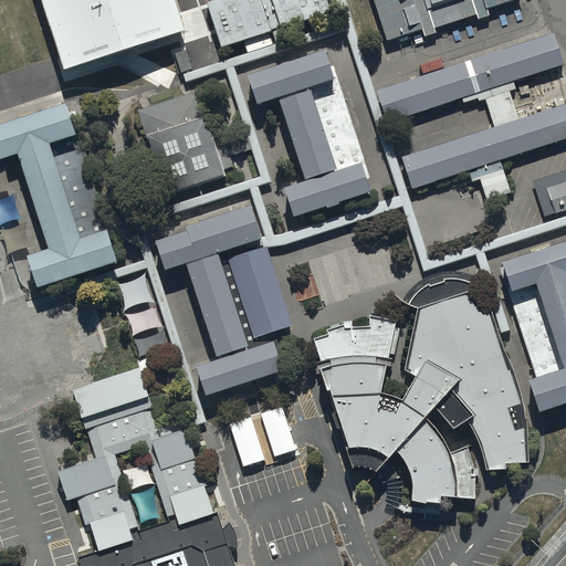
[(41,0),(63,67),(184,29),(174,0),(41,0)]
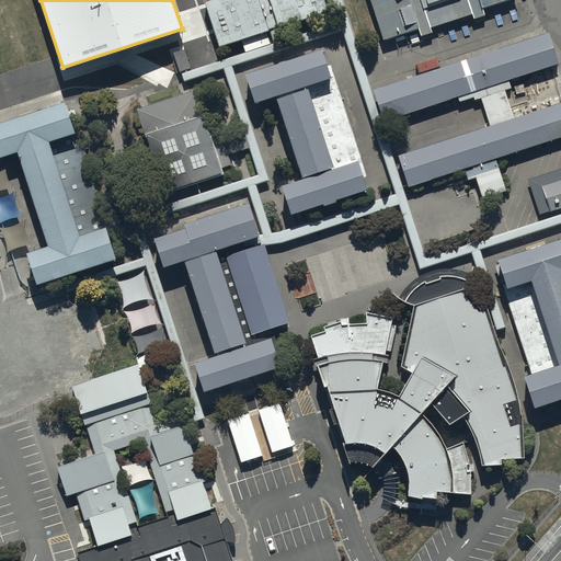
[(329,13),(323,0),(219,0),(206,4),(219,48),(329,13)]
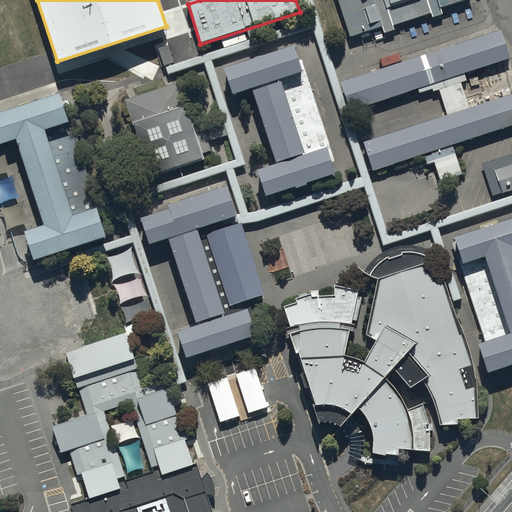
[(334,0),(346,39),(348,44),(480,4),(479,0),(334,0)]
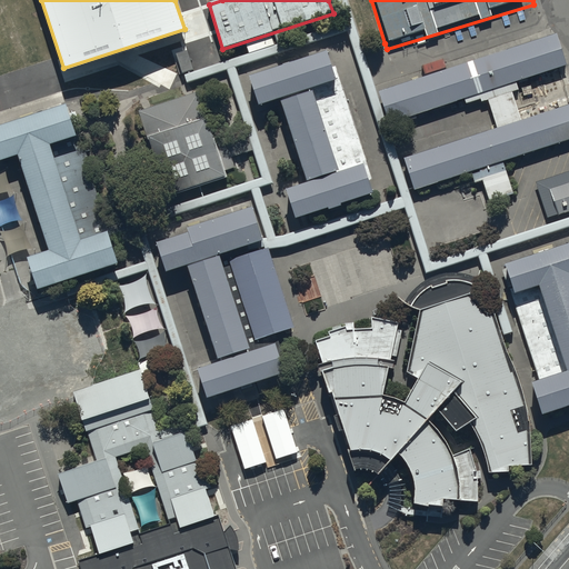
[(555,33),(376,91),(386,123),(485,91),(498,131),(405,161),(415,192),(568,141),(568,102),(520,118),(511,88),(568,71),(555,33)]
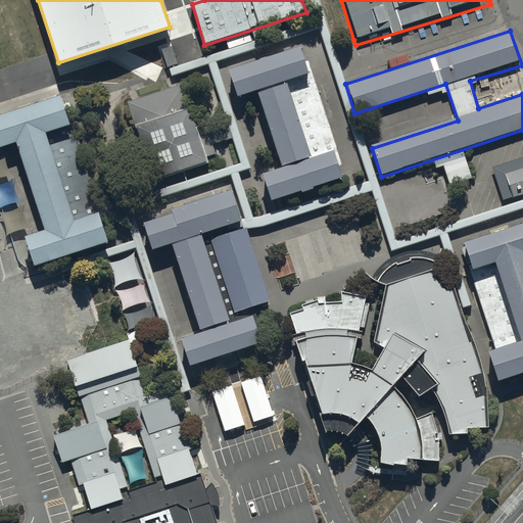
[(301,49),(231,72),(240,97),(258,91),(284,169),(264,175),(273,201),(343,179),(334,151),(313,158),(288,82),(311,75),(301,49)]
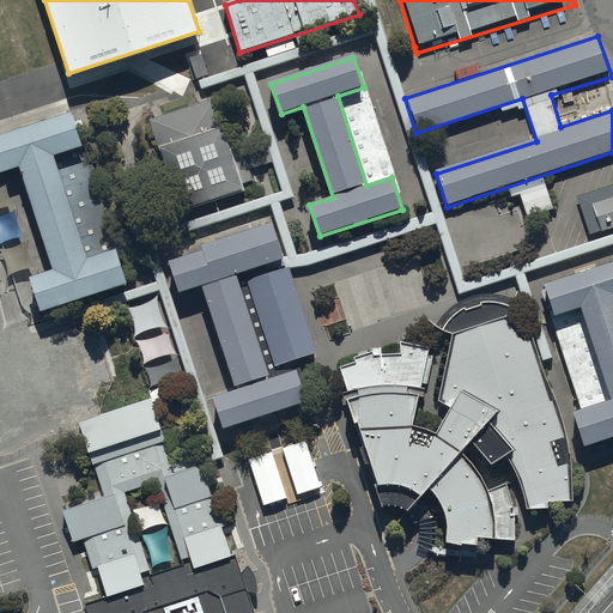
[(392,177),(364,87),(338,96),(366,186),(392,177)]
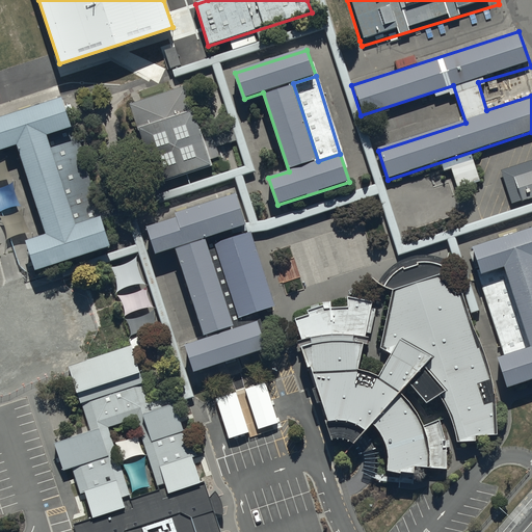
[(155,184),(212,165),(186,85),(129,104),(155,184)]
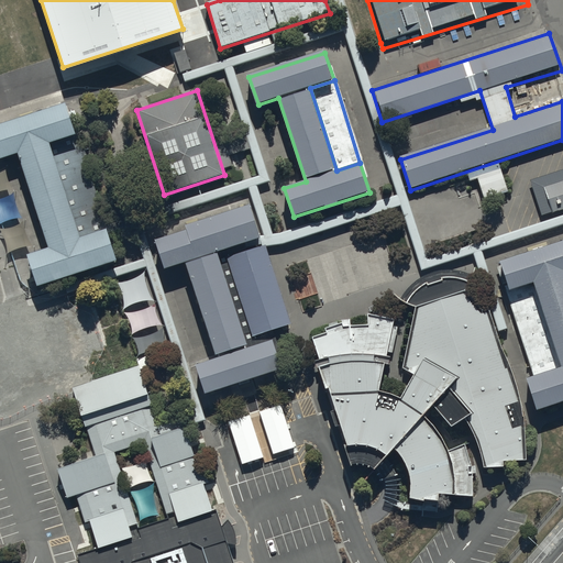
[(64,103),(0,123),(0,159),(15,155),(46,249),(26,255),(36,286),(114,260),(105,230),(77,239),(47,144),(74,135),(64,103)]
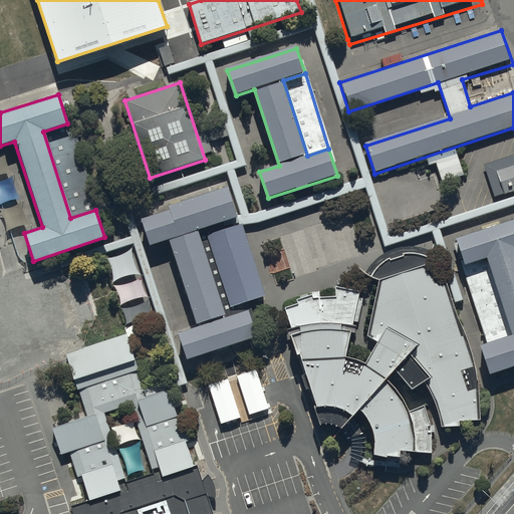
[(95,210),(67,123),(43,132),(70,218),(95,210)]
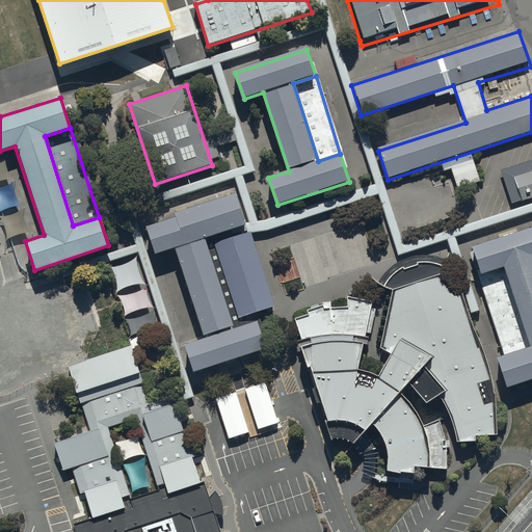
[(531,167),(513,175),(522,201),(531,196),(531,167)]
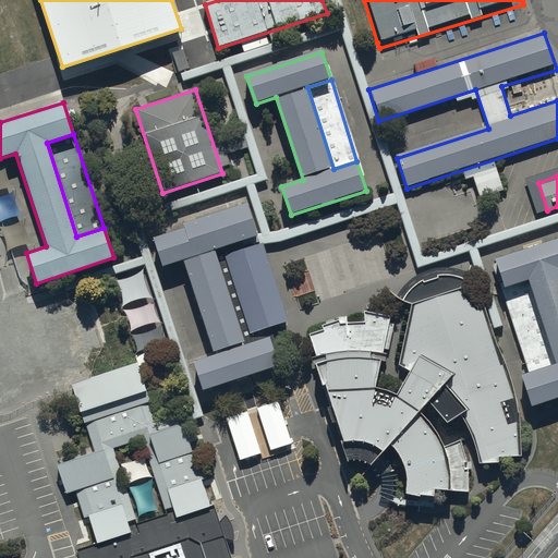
[(154,235),(164,267),(184,261),(215,356),(194,363),(204,395),(283,368),(274,337),(249,346),(217,250),(258,237),(249,205),(154,235)]
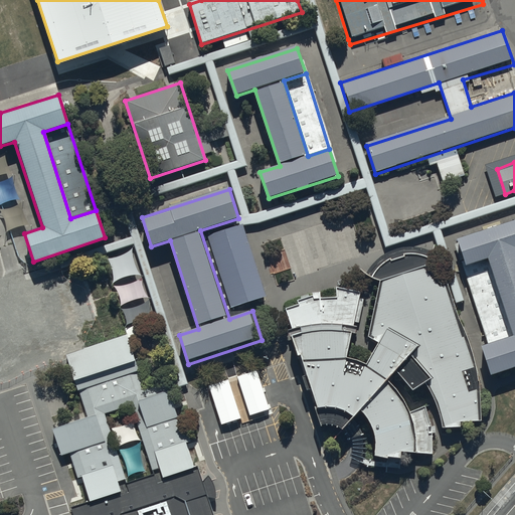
[(480,346),(489,375),(514,367),(514,220),(455,240),(464,266),(487,259),(512,335),(490,343),(480,346)]
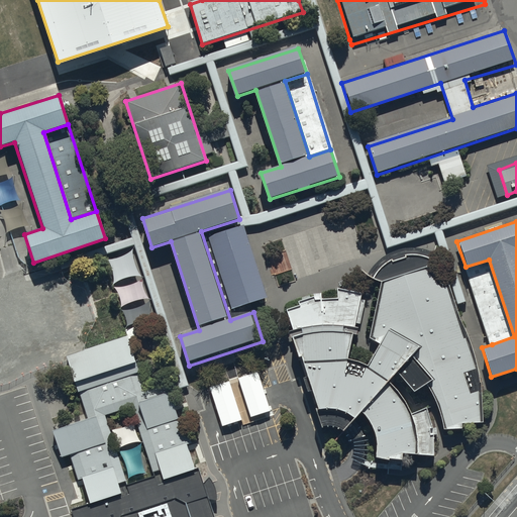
[(269,297),(246,227),(212,238),(234,308),(269,297)]
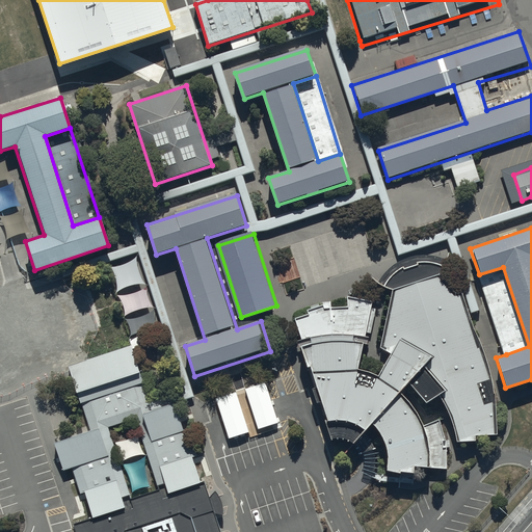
[(176,248),(156,255),(185,346),(205,340),(176,248)]
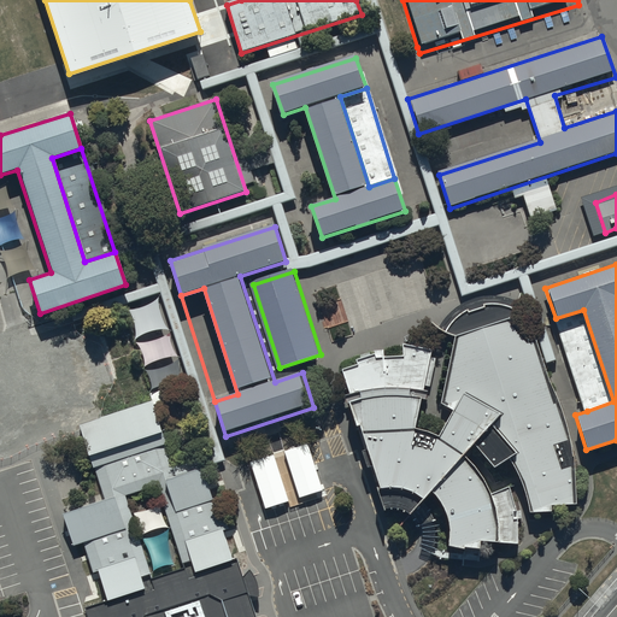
[(352,406),(378,489),(386,488),(395,488),(411,493),(416,495),(419,499),(423,501),(432,492),(442,507),(447,526),(448,545),(477,550),(479,541),(515,545),(515,527),(512,511),(506,487),(488,494),(475,471),(463,457),(472,445),(492,468),(507,457),(515,472),(522,492),(528,512),(551,512),(550,505),(575,505),(571,459),(564,423),(548,385),(533,339),(526,341),(507,321),(512,311),(503,307),(483,306),(466,311),(456,319),(445,334),(454,339),(440,404),(452,412),(439,439),(413,430),(432,352),(404,345),(401,359),(375,359),(344,372),(351,397),(352,406)]
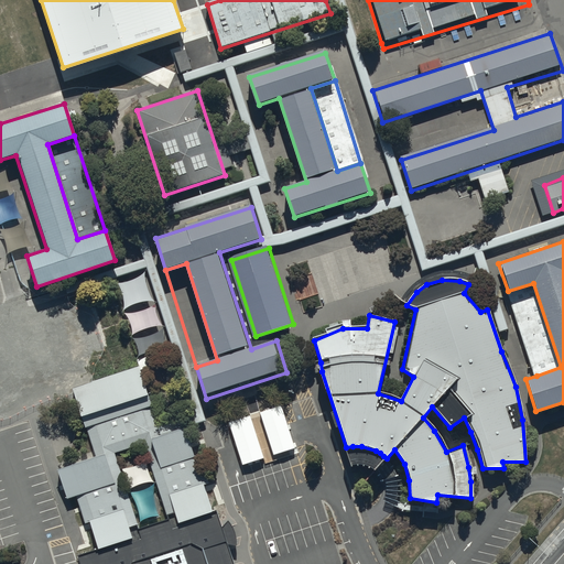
[(533,283),(508,291),(537,376),(561,367),(533,283)]
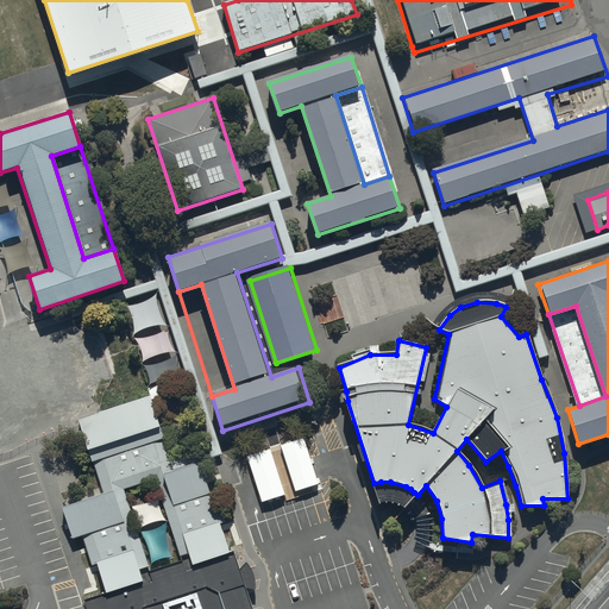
[(76,421),(79,427),(99,490),(71,500),(102,596),(231,553),(199,454),(171,464),(170,462),(149,397),(99,413),(95,414),(76,421)]
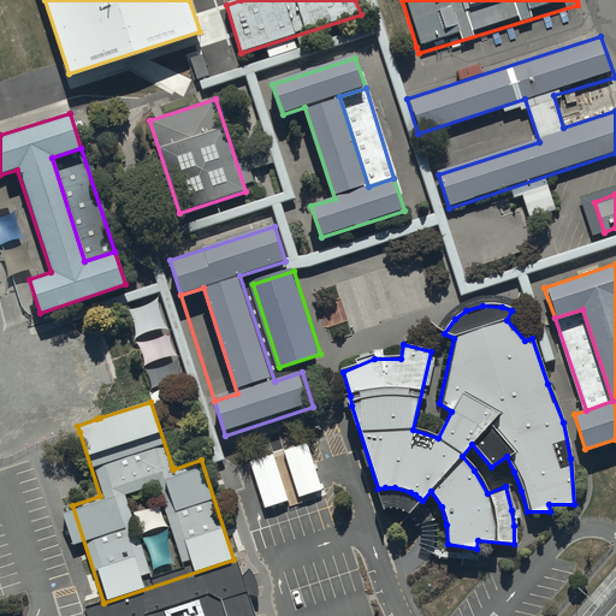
[(284,451),(298,497),(321,490),(307,444),(284,451)]
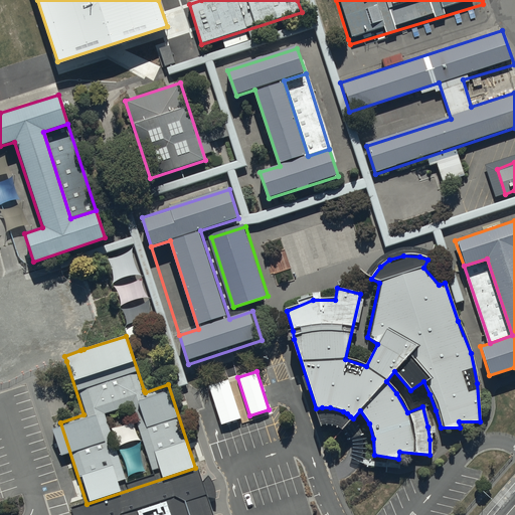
[(209,386),(221,424),(240,418),(228,380),(209,386)]
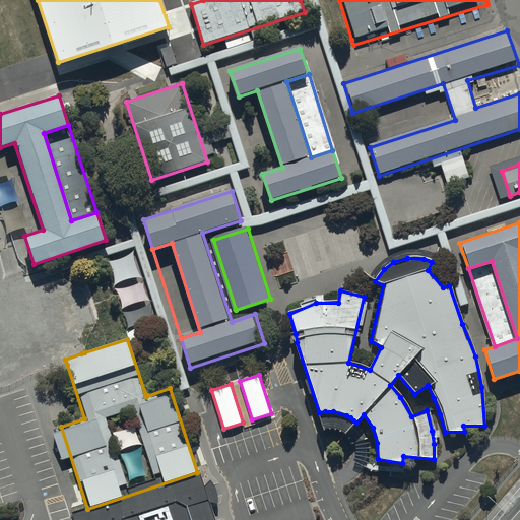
[(216,519),(200,472),(197,472),(87,509),(71,514),(73,519),(216,519)]
